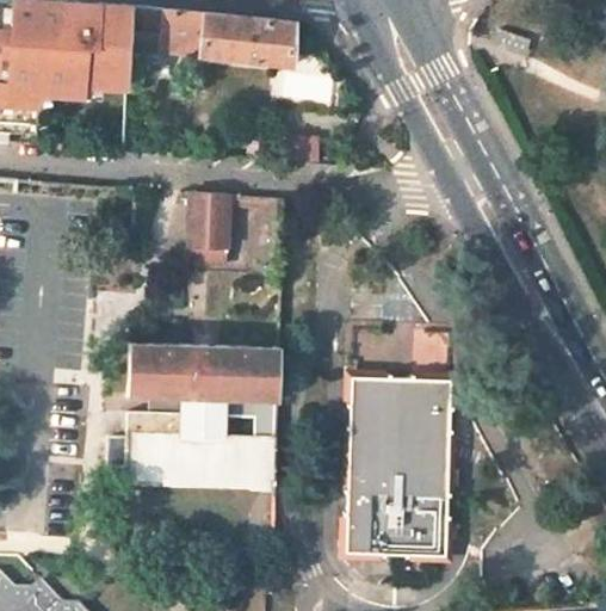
[(72,0),(0,0),(0,6),(118,14),(124,8),(124,5),(72,0)]
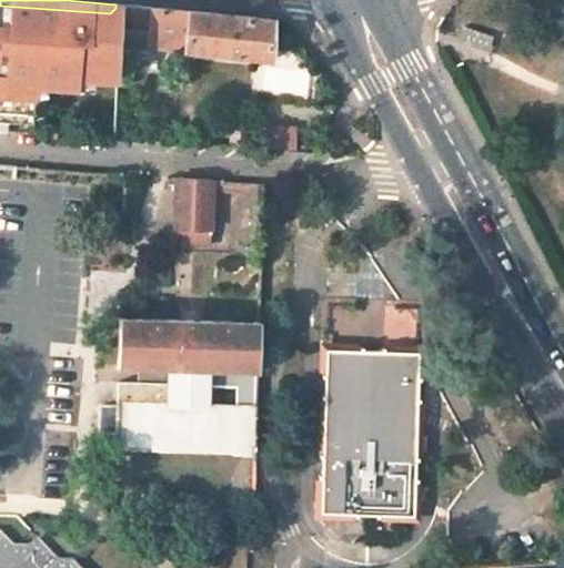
[(0,130),(13,131),(13,120),(38,121),(39,94),(32,93),(33,74),(58,75),(57,82),(81,84),(82,73),(99,73),(122,75),(124,43),(127,6),(116,4),(116,8),(110,13),(0,6),(0,130)]
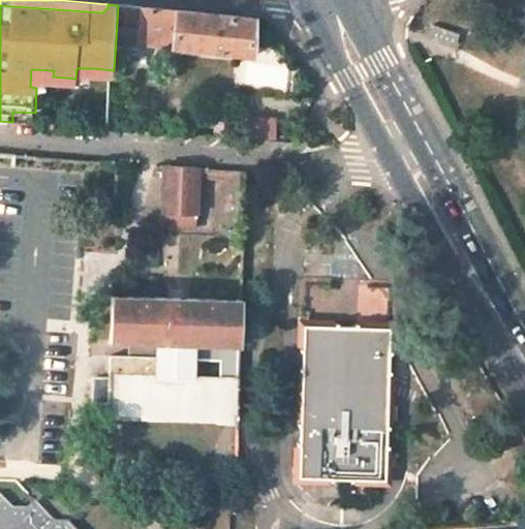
[(116,40),(139,43),(142,7),(118,5),(116,40)]
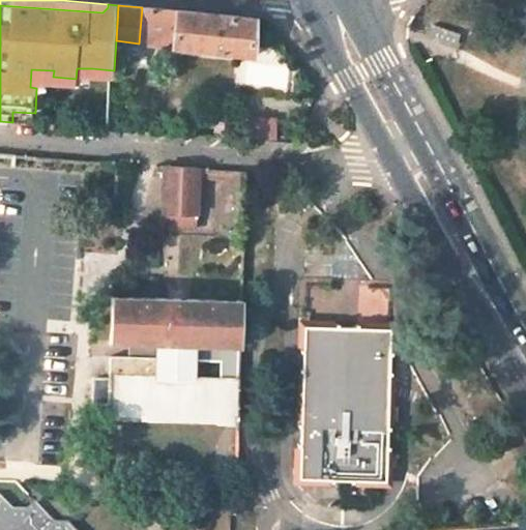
[(139,43),(173,47),(177,10),(142,7),(139,43)]
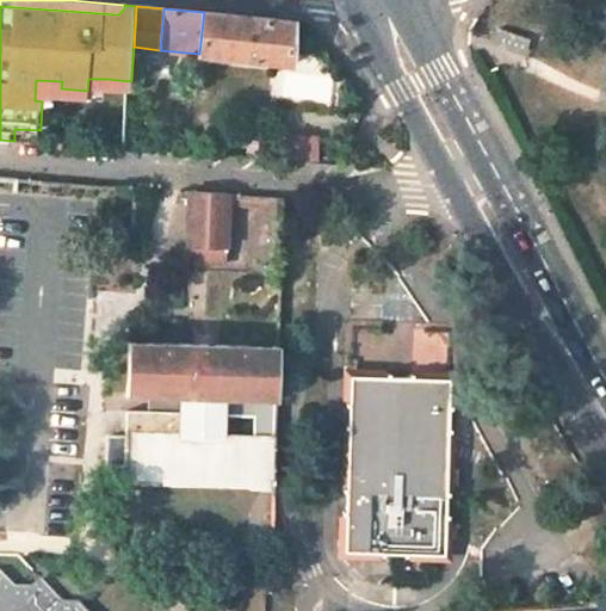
[(199,54),(292,63),(295,22),(204,12),(199,54)]
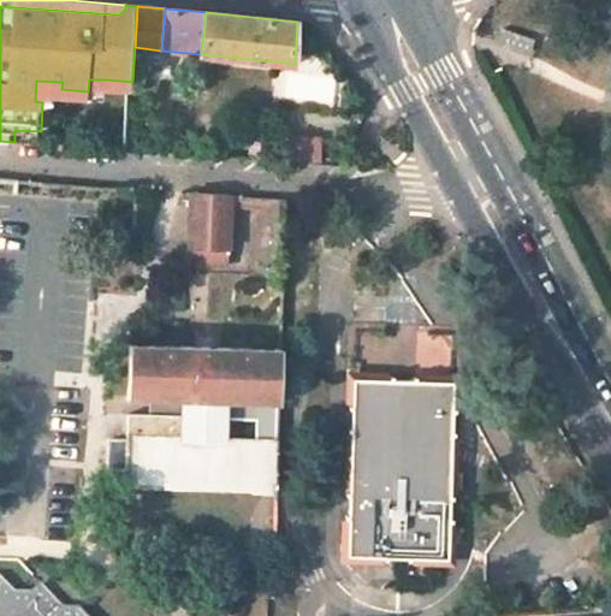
[(89,80),(88,92),(107,93),(107,80),(89,80)]
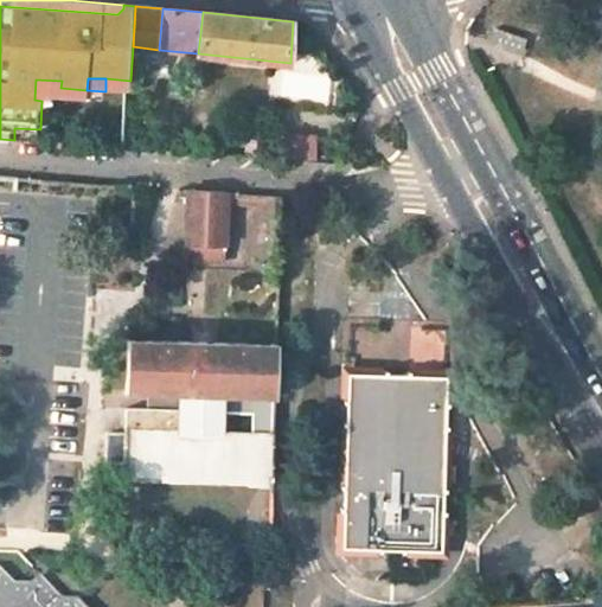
[(61,88),(62,81),(36,80),(34,100),(42,101),(52,101),(53,88),(61,88)]
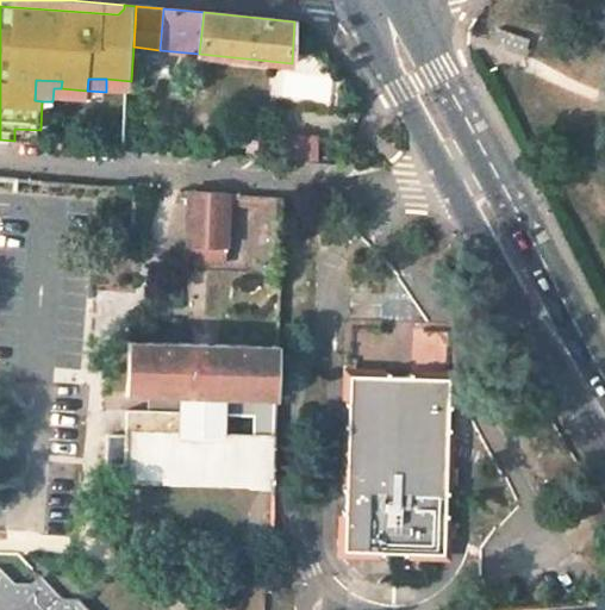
[(248,194),(192,191),(189,243),(193,243),(192,259),(229,261),(232,204),(267,206),(267,195),(248,194)]
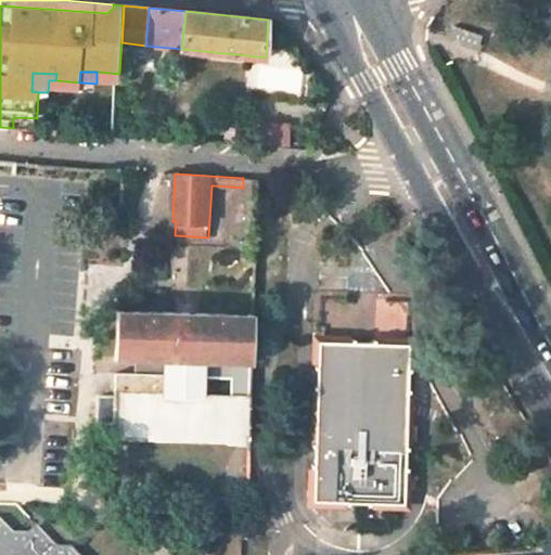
[(139,373),(119,373),(118,398),(117,428),(117,441),(251,444),(254,446),(257,314),(122,311),(119,357),(140,357),(150,357),(149,374),(139,373)]
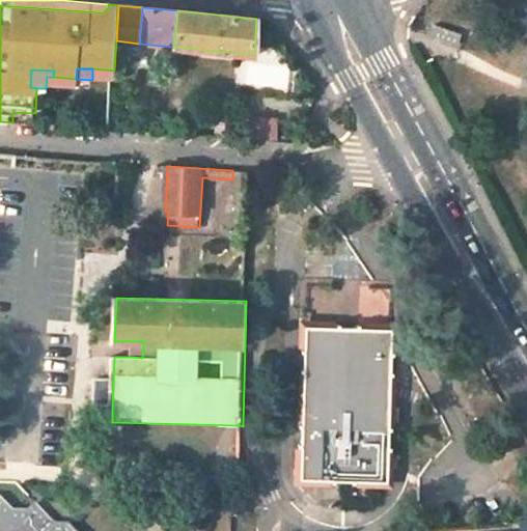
[(308,319),(302,473),(389,476),(389,462),(393,462),(393,449),(389,449),(390,413),(395,413),(395,400),(391,399),(394,322),(308,319)]
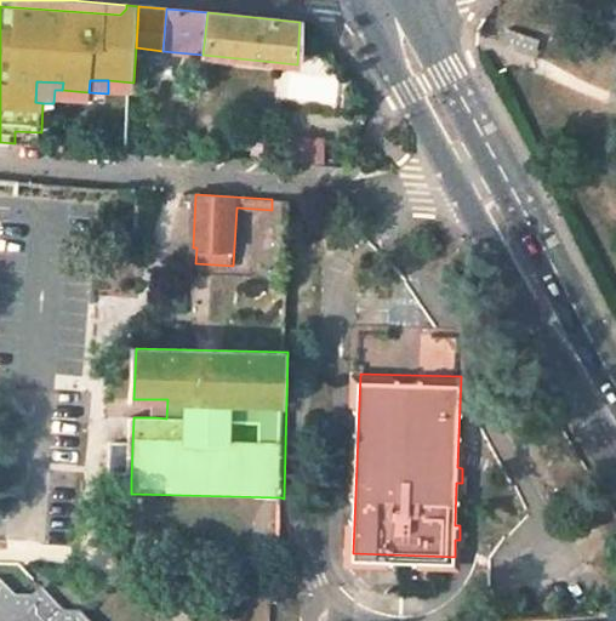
[(157,399),(155,417),(166,419),(167,399),(157,399)]
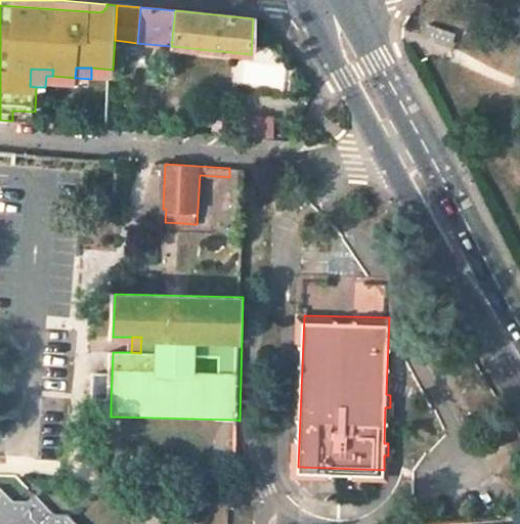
[(111,404),(112,376),(96,376),(95,390),(95,403),(111,404)]
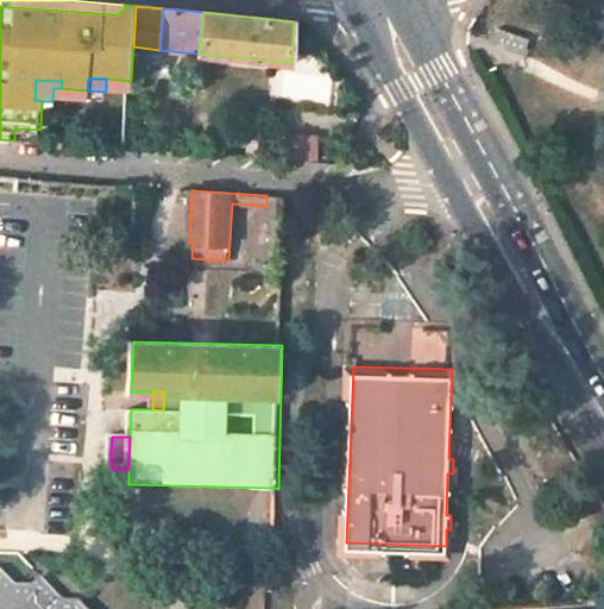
[(70,608),(63,602),(48,601),(33,585),(0,583),(0,608),(70,608)]
